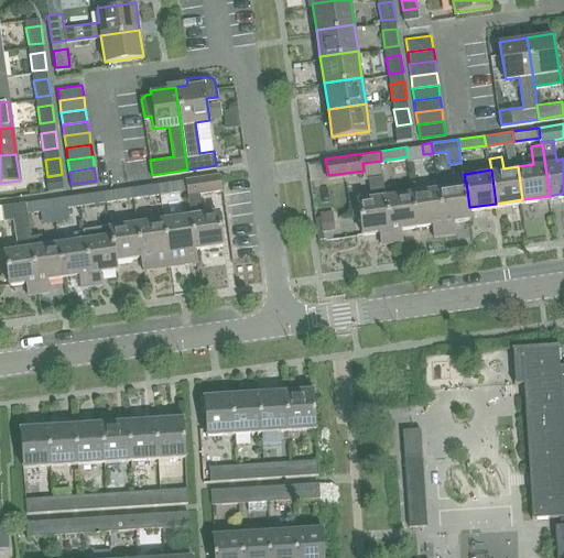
[(220,187),(219,174),(218,173),(186,177),(187,187),(192,214),(196,247),(224,242),(218,209),(202,211),(198,190),(220,187)]
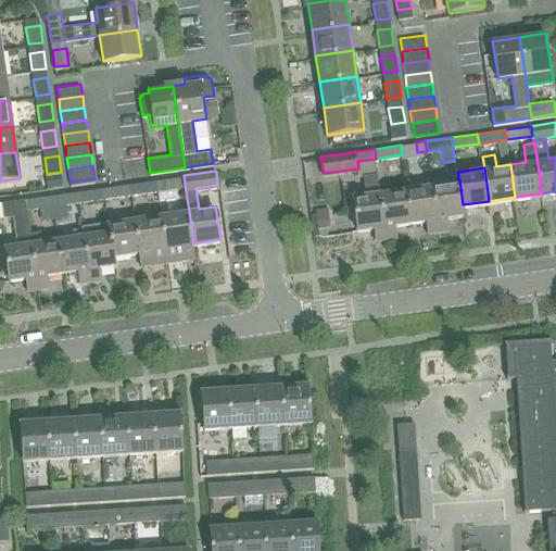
[(380,190),(379,190),(378,183),(377,172),(364,174),(366,192),(353,195),(358,227),(374,225),(376,237),(387,236),(380,190)]
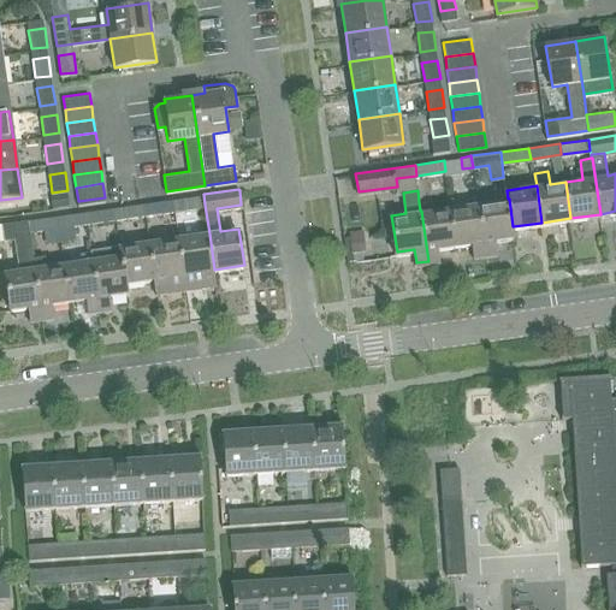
[(203,194),(173,197),(175,208),(205,205),(203,194)]
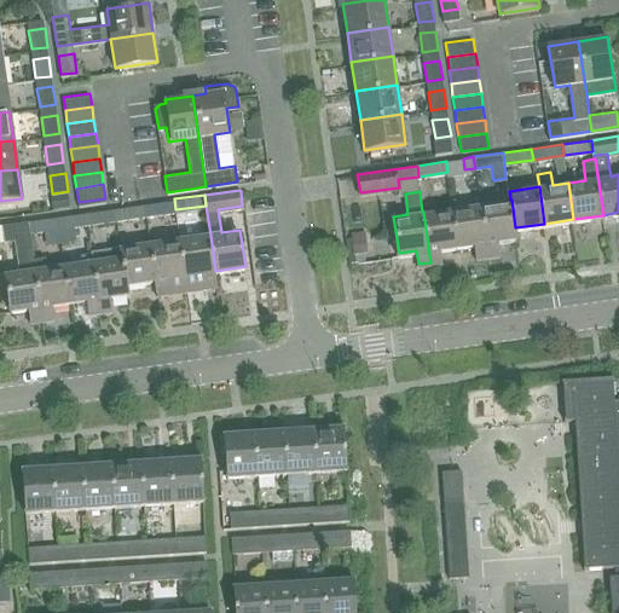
[(145,203),(146,214),(175,209),(174,198),(145,203)]
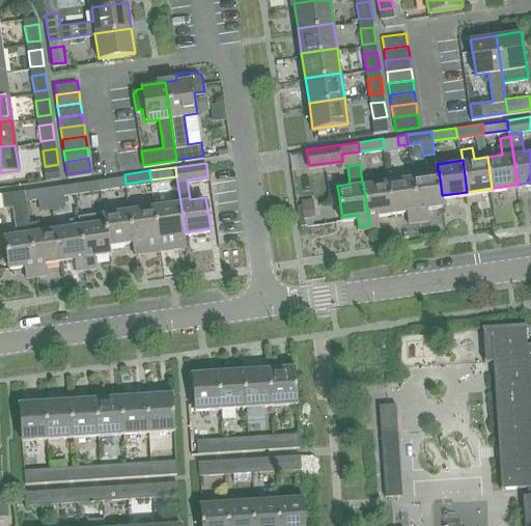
[(438,171),(413,175),(419,218),(429,217),(427,206),(443,204),(442,195),(439,171),(438,171)]
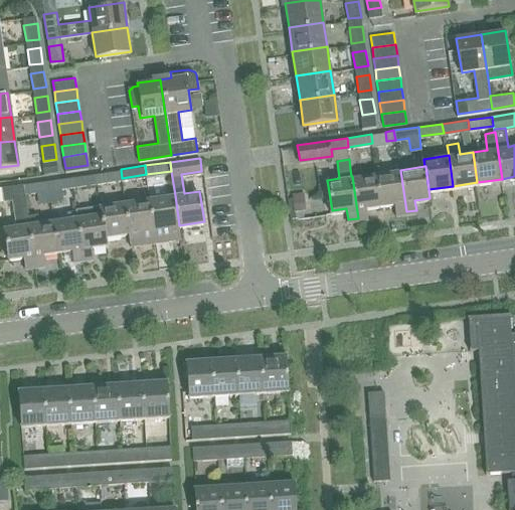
[(361,167),(350,169),(351,176),(352,176),(358,218),(368,216),(367,206),(380,204),(376,173),(362,175),(361,167)]
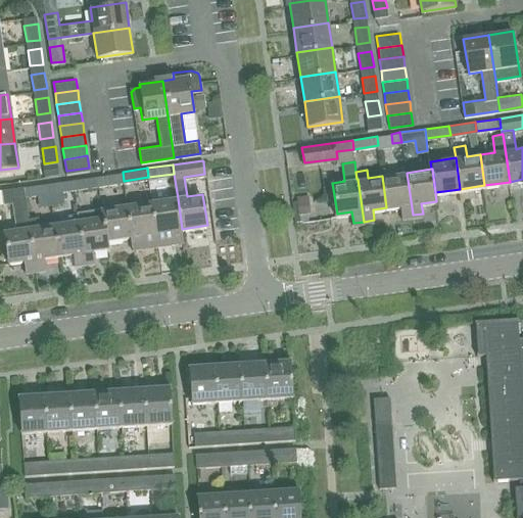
[(97,176),(98,184),(124,181),(123,172),(97,176)]
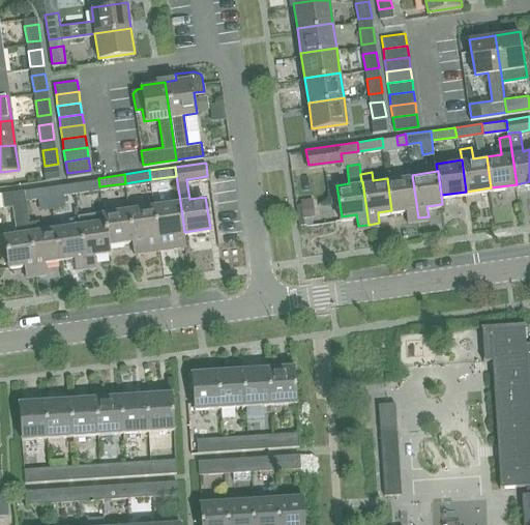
[(412,175),(387,178),(391,210),(406,208),(408,220),(418,217),(412,175)]
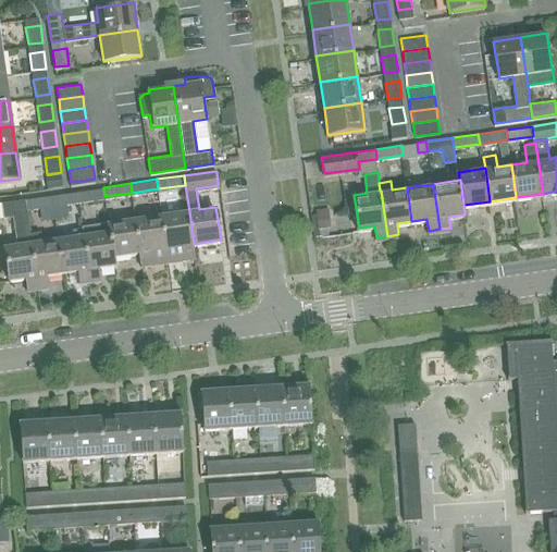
[(78,200),(104,196),(103,187),(77,191),(78,200)]
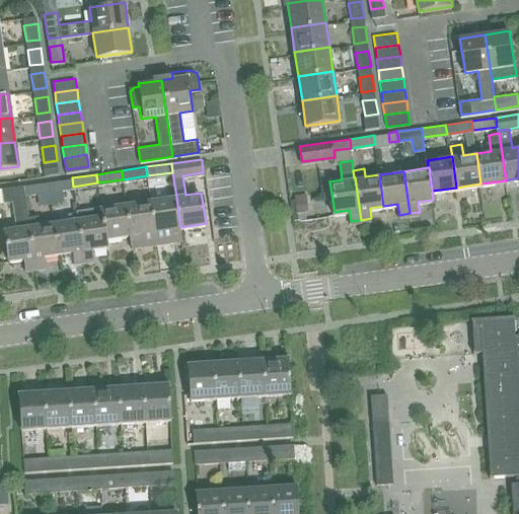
[(72,177),(67,178),(48,180),(49,190),(73,187),(72,177)]
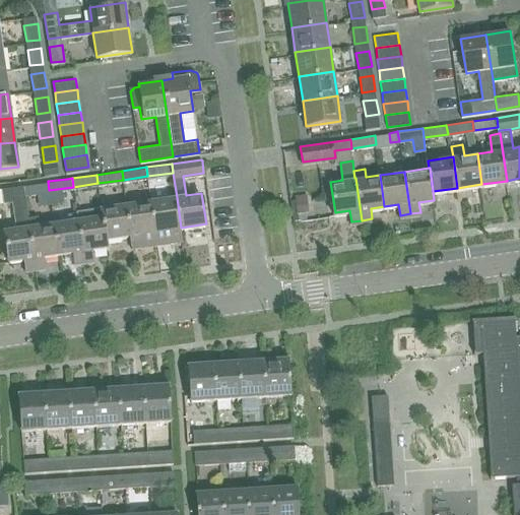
[(23,185),(24,194),(49,190),(48,181),(23,185)]
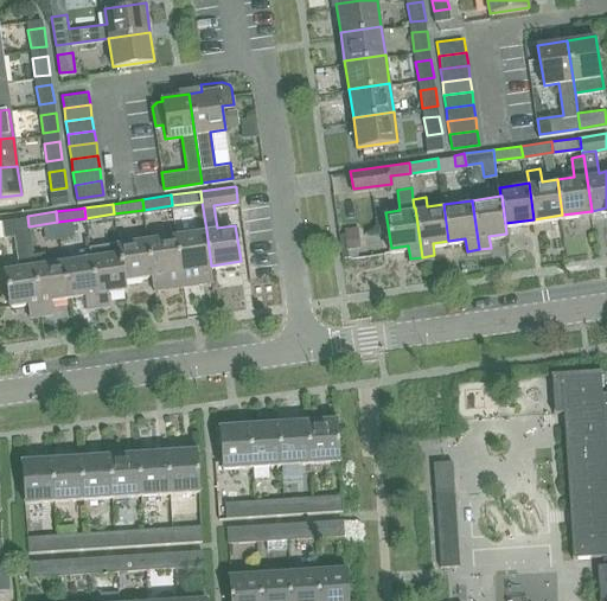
[(16,228),(20,266),(6,268),(11,304),(27,301),(30,315),(42,313),(34,263),(32,250),(29,227),(27,216),(0,219),(0,225),(1,230),(16,228)]
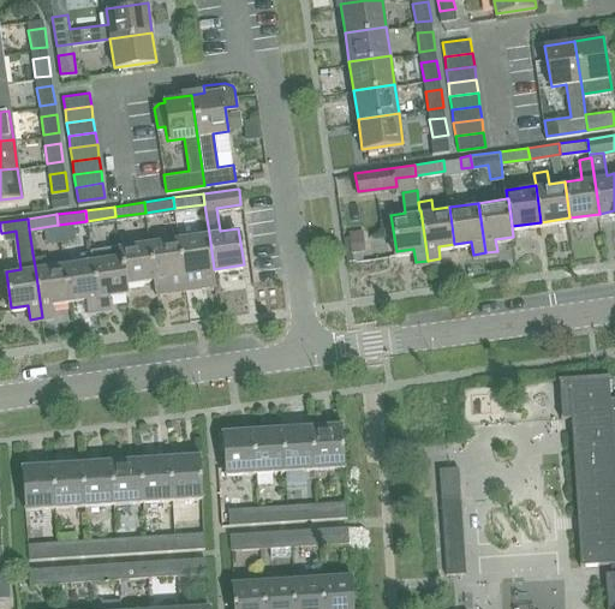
[(209,233),(179,237),(186,286),(216,282),(214,269),(209,233)]
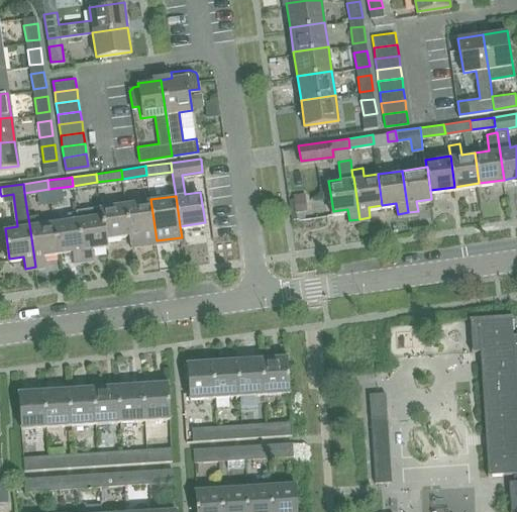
[(130,233),(129,233),(131,244),(157,240),(150,199),(126,203),(130,233)]
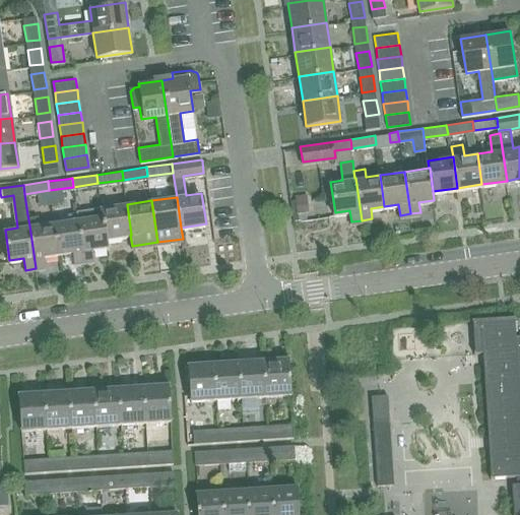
[(131,235),(127,204),(102,207),(106,238),(130,235),(131,235)]
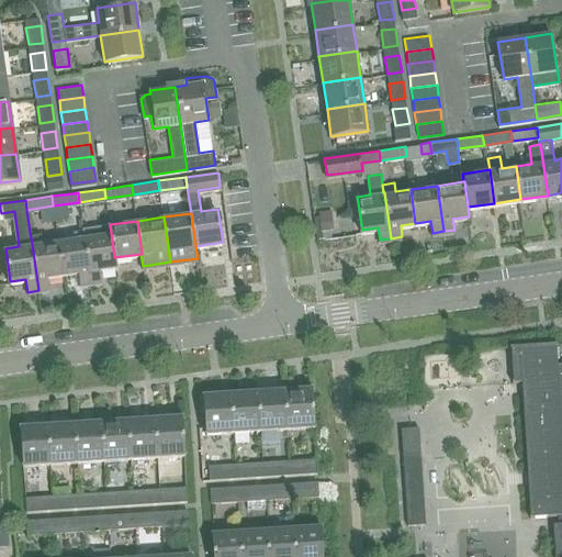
[(110,224),(83,229),(85,236),(91,282),(102,281),(100,269),(116,267),(114,257),(110,224)]
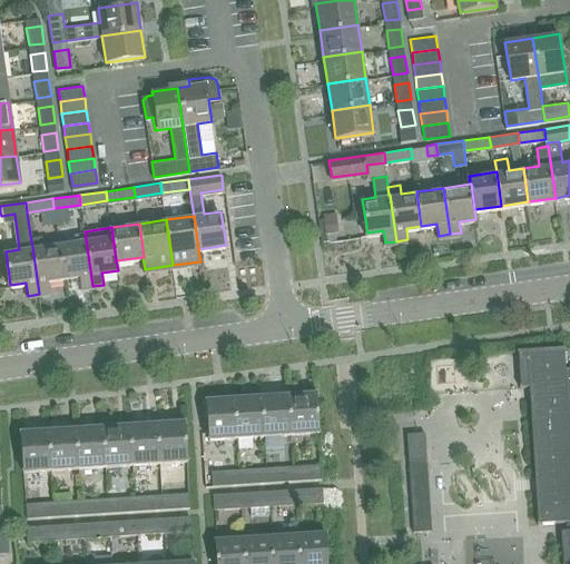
[(41,234),(30,235),(32,247),(39,294),(50,293),(48,279),(64,277),(59,244),(43,246),(41,234)]
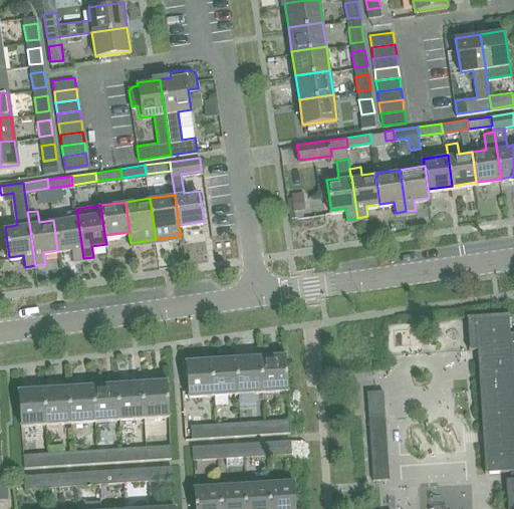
[(77,216),(53,220),(57,250),(72,248),(73,259),(83,258),(77,216)]
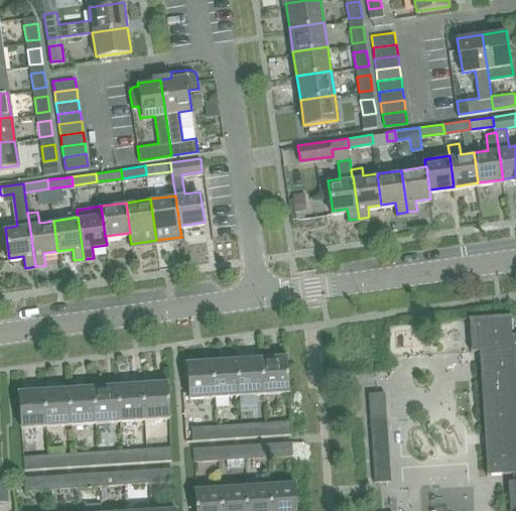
[(515,510),(515,331),(513,332),(511,312),(470,315),(472,348),(480,347),(488,472),(515,470),(515,477),(509,478),(511,510),(515,510)]
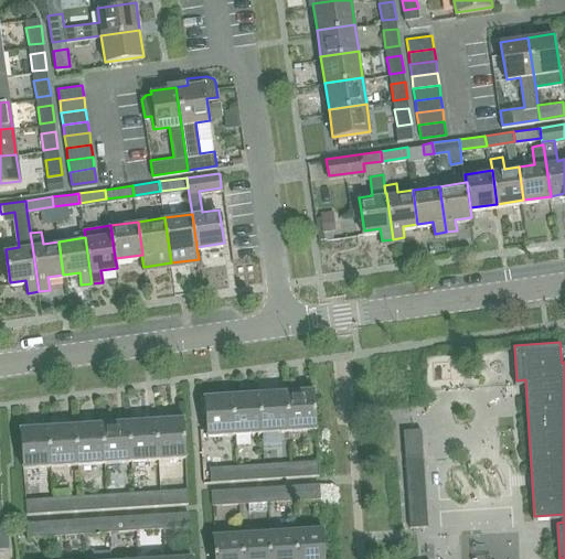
[(315,388),(286,390),(289,429),(317,427),(315,388)]
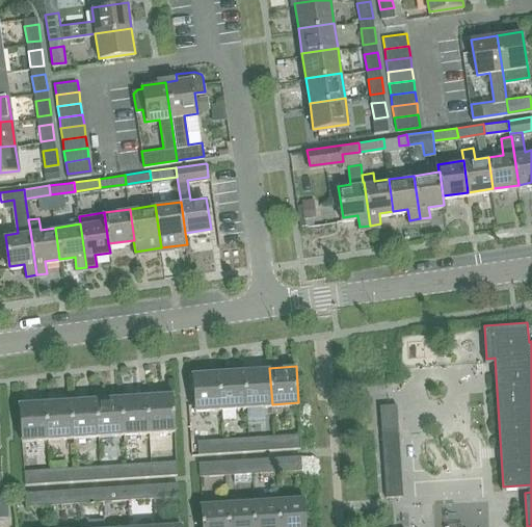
[(269,368),(244,370),(247,406),(272,404),(269,368)]
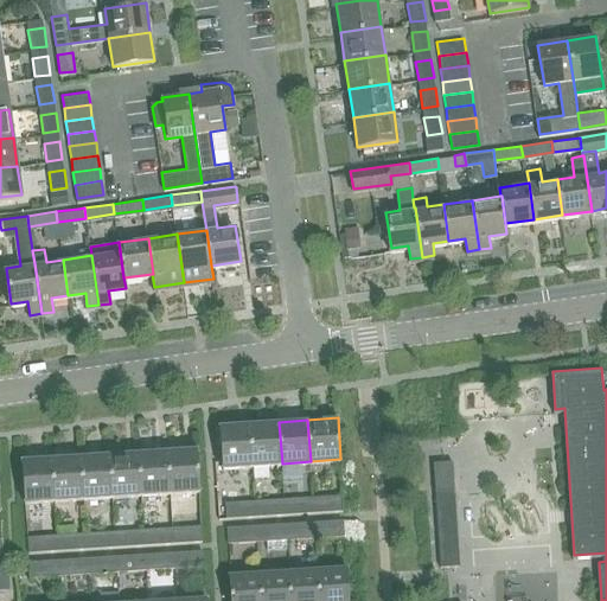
[(279,422),(249,424),(253,466),(282,464),(279,422)]
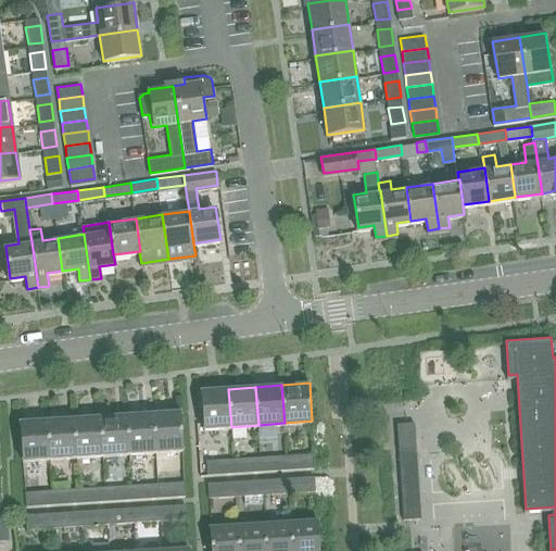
[(231,427),(228,389),(202,391),(204,428),(231,427)]
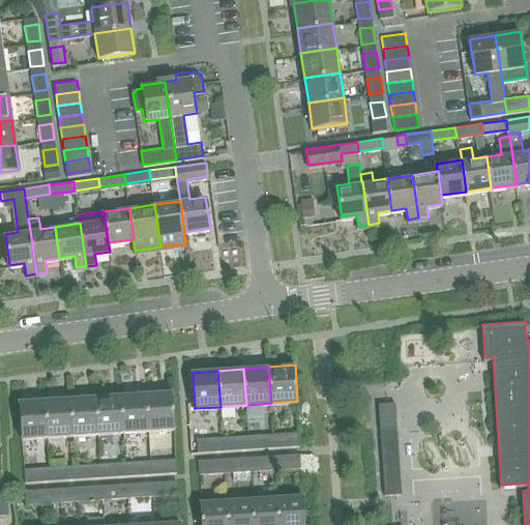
[(172,391),(147,394),(149,429),(175,428),(172,391)]
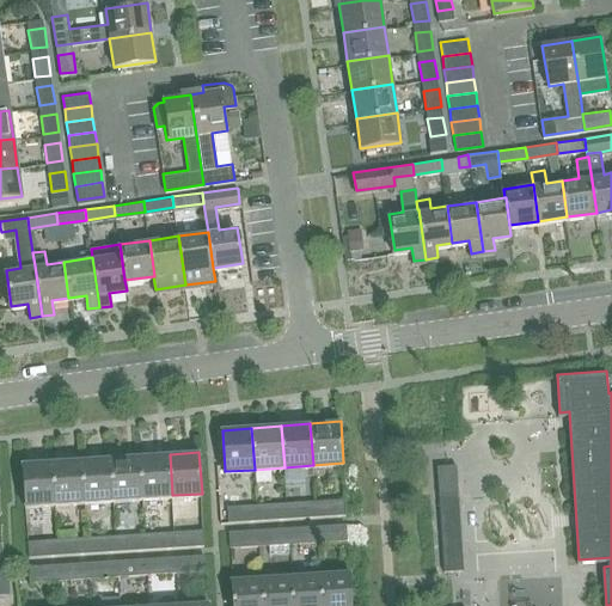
[(170,454),(139,457),(142,497),(172,495),(170,454)]
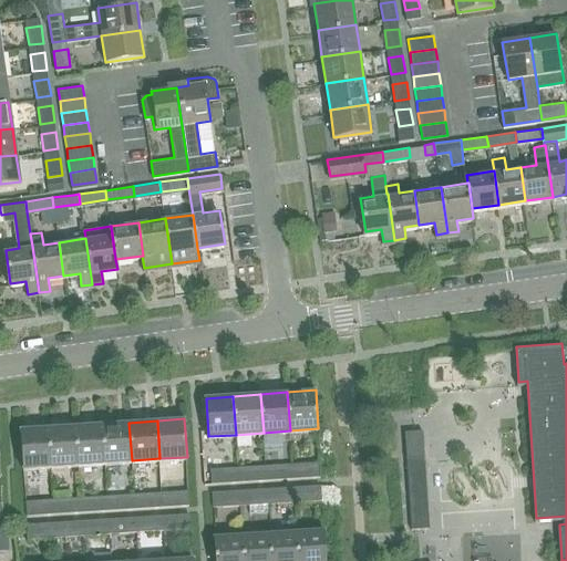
[(129,423),(102,424),(104,463),(132,460),(129,423)]
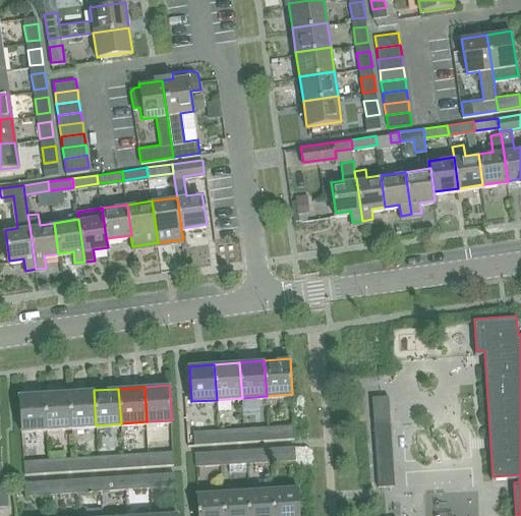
[(94,390),(68,392),(70,426),(96,425),(94,390)]
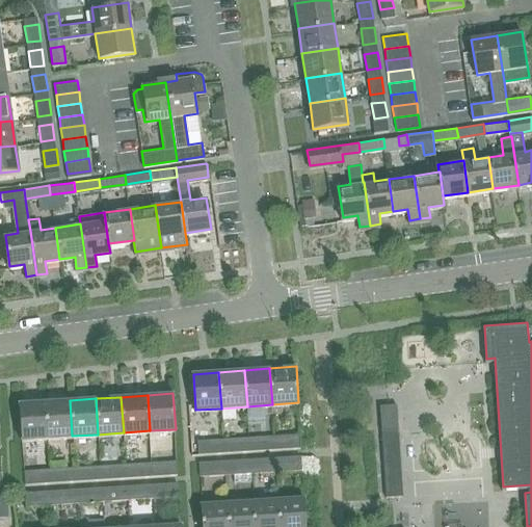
[(70,400),(45,401),(47,438),(72,436),(70,400)]
